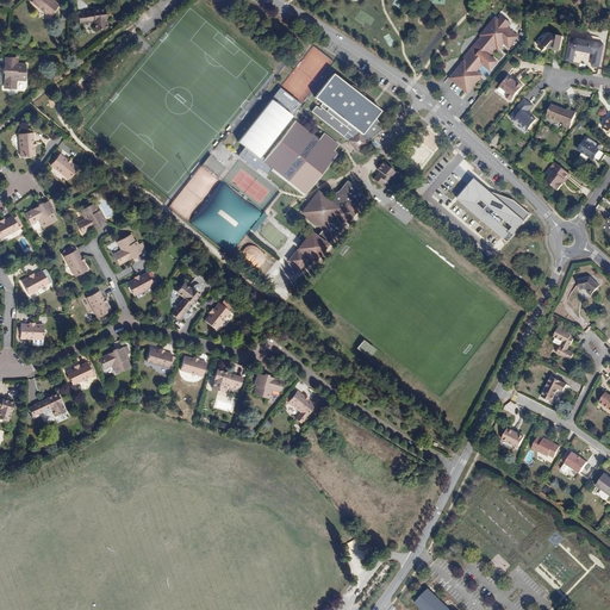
[(33,0),(32,2),(49,17),(50,17),(60,5),(54,0),(33,0)]
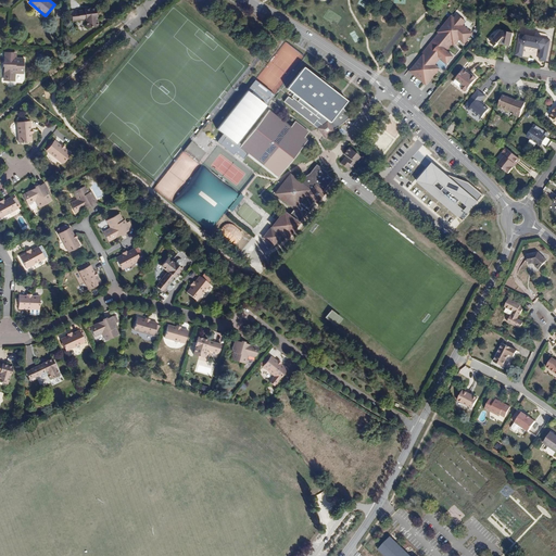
[(97,9),(97,8),(96,8),(92,9),(90,9),(87,9),(85,9),(85,10),(79,10),(79,11),(73,12),(74,21),(80,21),(86,20),(87,22),(87,26),(87,27),(98,26),(98,22),(97,19),(98,19),(98,13),(97,9)]
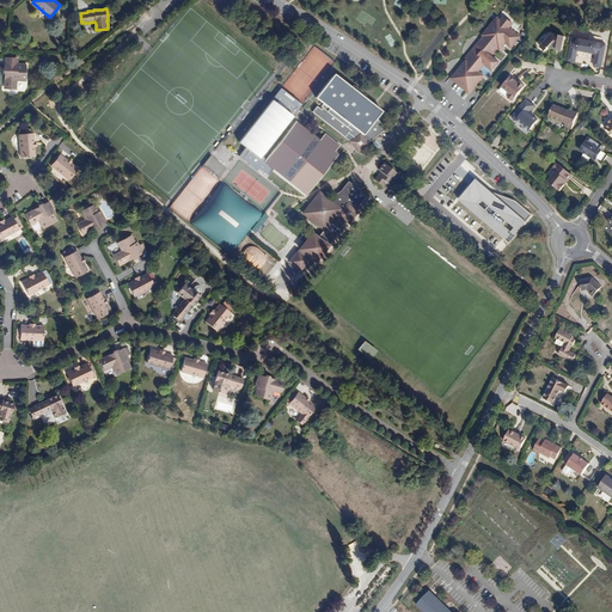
[(500,18),(496,16),(481,36),(482,37),(464,59),(465,60),(450,79),(466,92),(482,73),(479,72),(484,66),(491,72),(500,61),(494,56),(499,49),(501,51),(506,44),(510,49),(520,36),(510,28),(514,24),(502,14),(500,18)]
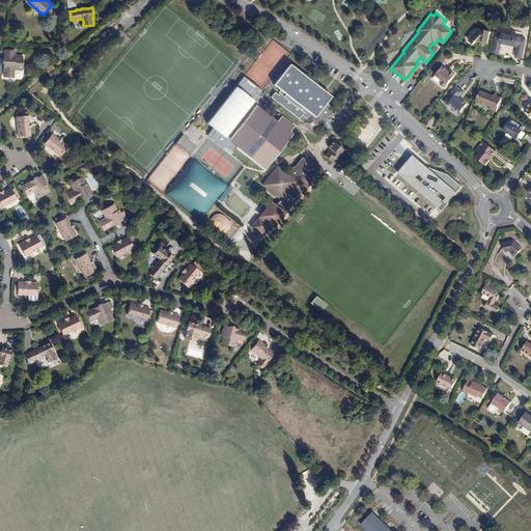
[(490,31),(478,29),(469,39),(473,44),(476,42),(486,44),(490,31)]
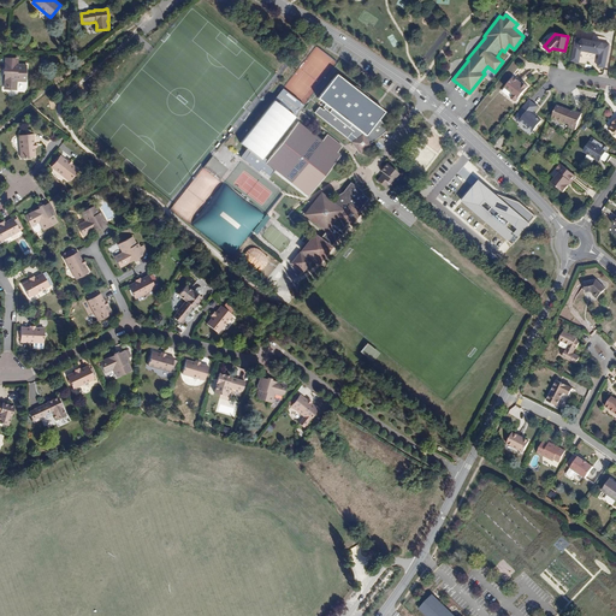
[(574,37),(572,48),(581,51),(599,53),(608,55),(610,43),(574,37)]
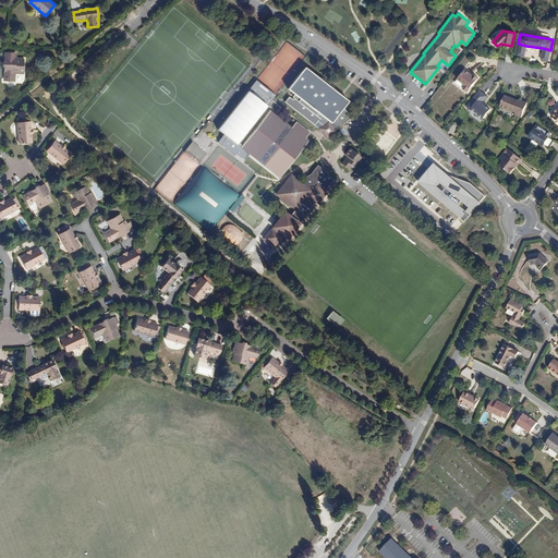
[(524,57),(526,46),(518,44),(517,56),(524,57)]
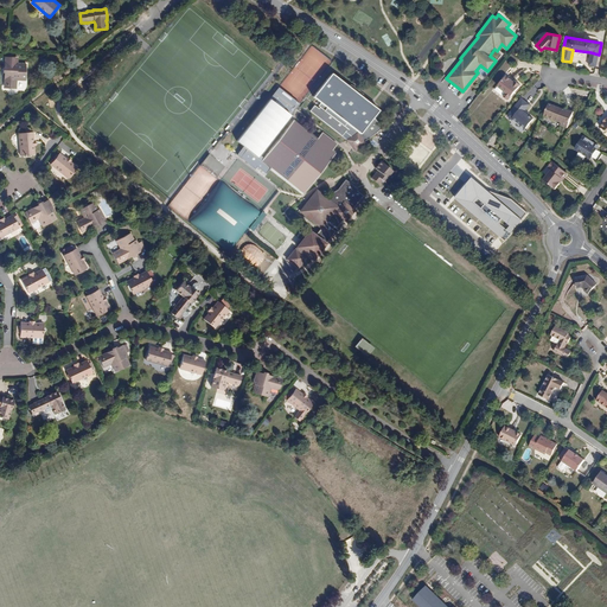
[(588,64),(589,56),(575,52),(574,58),(572,57),(570,61),(588,64)]
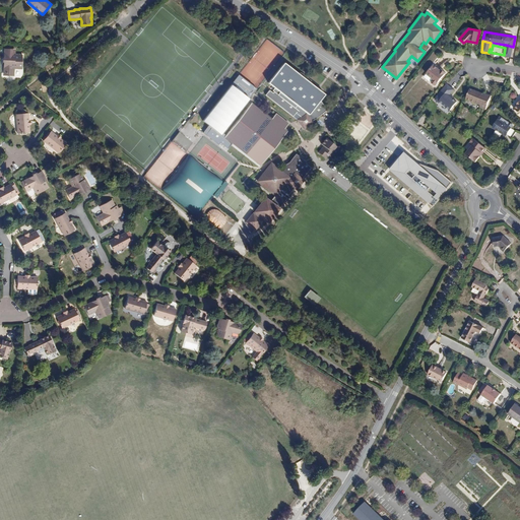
[(511,57),(513,47),(506,45),(504,56),(511,57)]
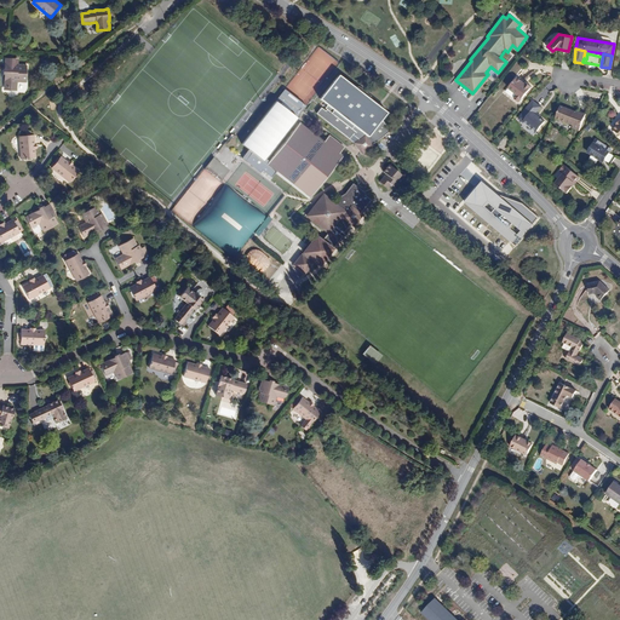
[(5,90),(5,91),(9,91),(17,91),(18,82),(27,82),(28,65),(18,64),(18,63),(18,58),(6,58),(5,58),(5,62),(5,69),(4,69),(4,70),(4,72),(3,74),(5,75),(5,81),(5,90)]
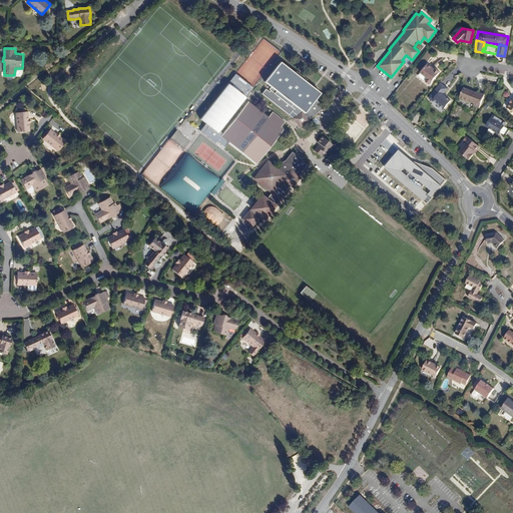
[(281,61),(265,82),(271,86),(269,89),(267,88),(262,93),(293,117),(292,118),(301,127),(308,120),(322,106),(316,98),(321,92),(314,87),(307,81),(308,80),(296,70),(295,72),(288,66),(281,61)]
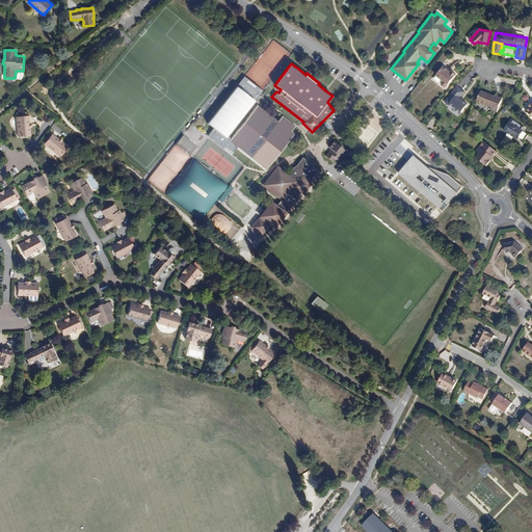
[(419,63),(405,80),(408,82),(421,65),(419,63)]
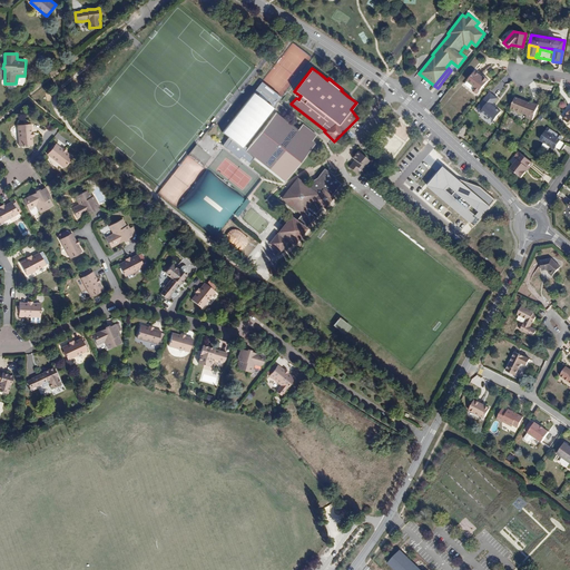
[(467,79),(474,86),(472,88),(478,92),(489,79),(483,75),(482,76),(475,70),(467,79)]
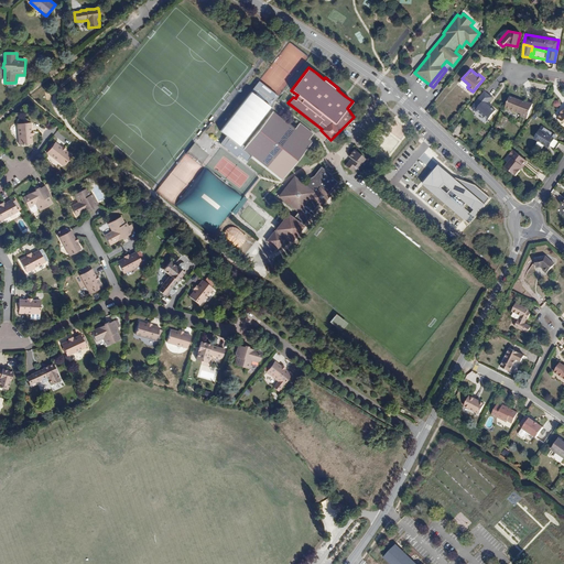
[(278,97),(259,82),(251,90),(271,106),(278,97)]
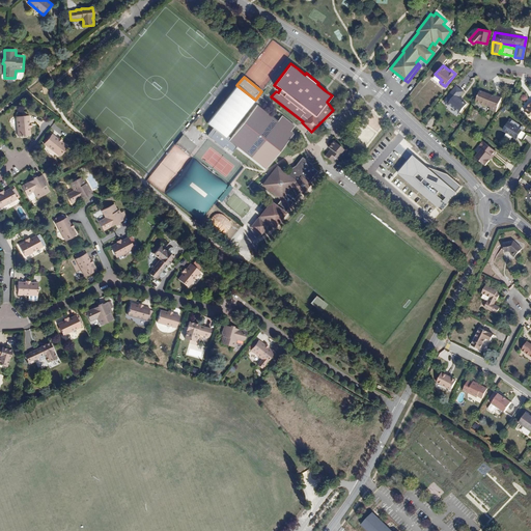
[(442,101),(447,105),(454,94),(459,99),(465,92),(455,84),(442,101)]
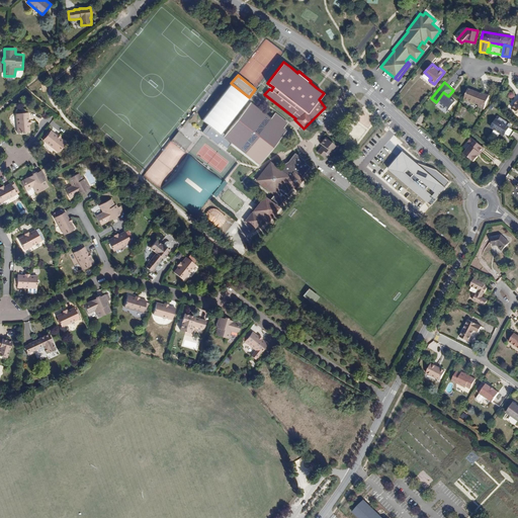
[(247,99),(230,85),(201,120),(220,135),(247,99)]
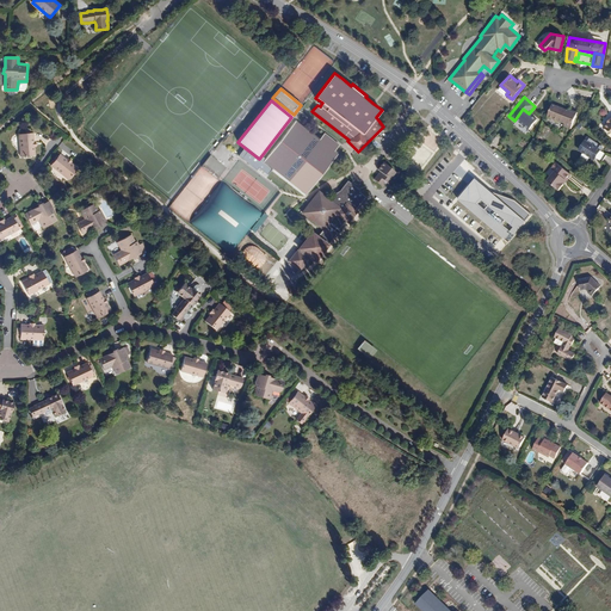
[(551,104),(547,117),(565,124),(563,127),(571,129),(578,112),(573,111),(573,113),(551,104)]
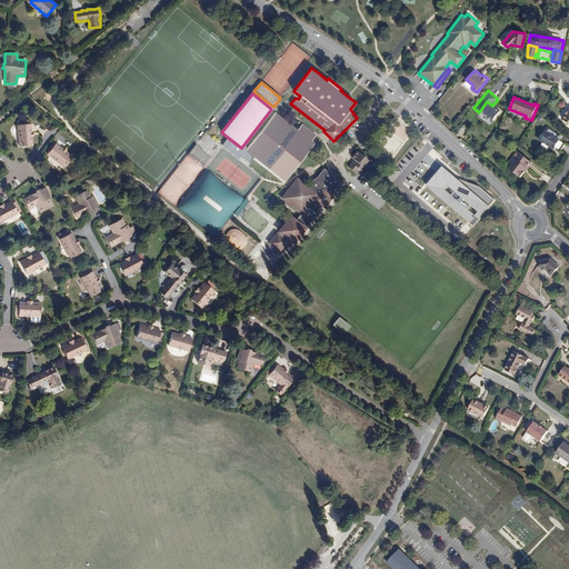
[(491,122),(500,112),(492,106),(487,101),(479,112),(491,122)]
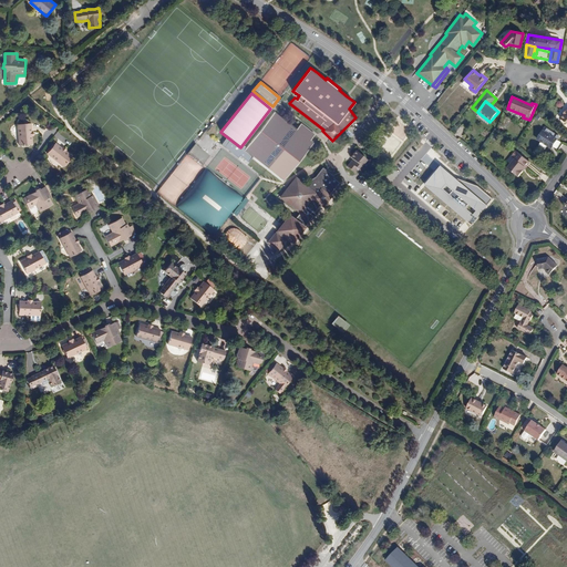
[(296,130),(274,112),(244,150),(253,157),(284,181),(312,144),(310,142),(315,135),(300,124),(296,130)]
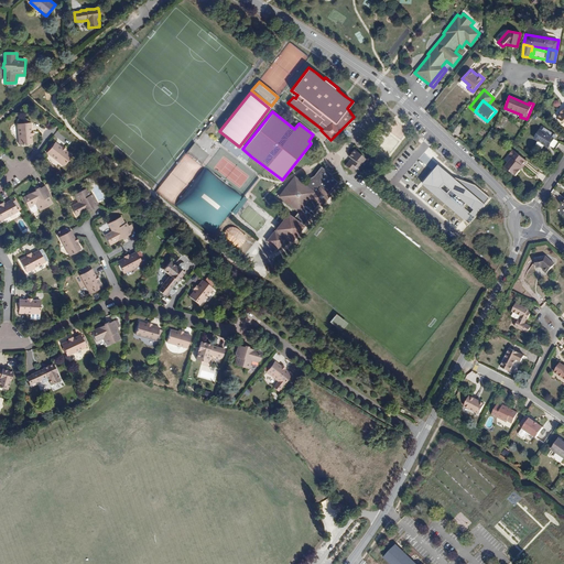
[(33,144),(33,137),(34,137),(33,136),(33,131),(32,131),(31,123),(18,125),(17,125),(19,145),(20,145),(33,144)]
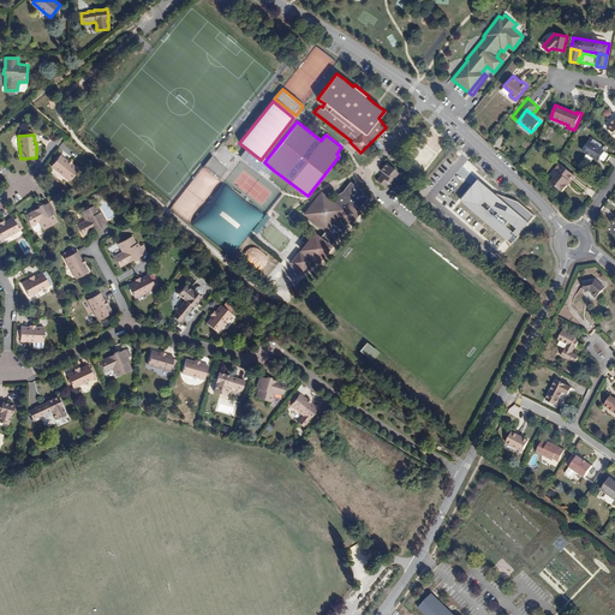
[(604,163),(609,156),(604,153),(607,149),(602,145),(599,149),(593,144),(596,141),(592,137),(584,148),(585,148),(583,150),(596,160),(598,159),(604,163)]
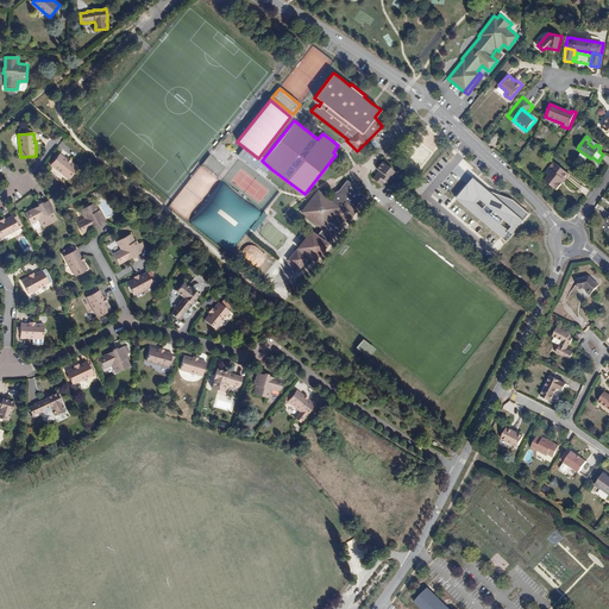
[(271,169),(243,148),(237,157),(264,177),(271,169)]
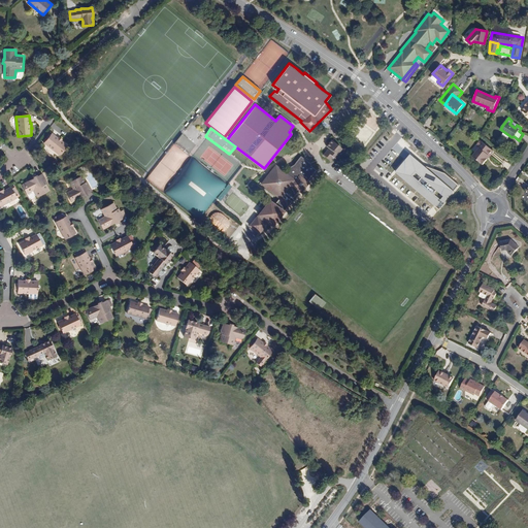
[(68,146),(68,145),(62,141),(63,140),(60,137),(59,137),(59,138),(53,133),(53,134),(44,143),(59,157),(60,156),(68,146)]
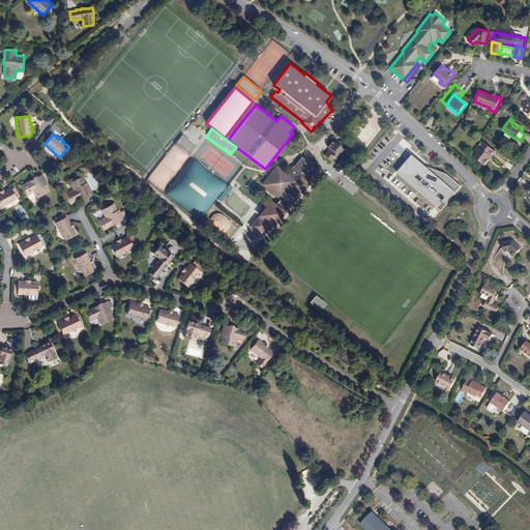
[(376,136),(363,150),(371,155),(383,141),(376,136)]
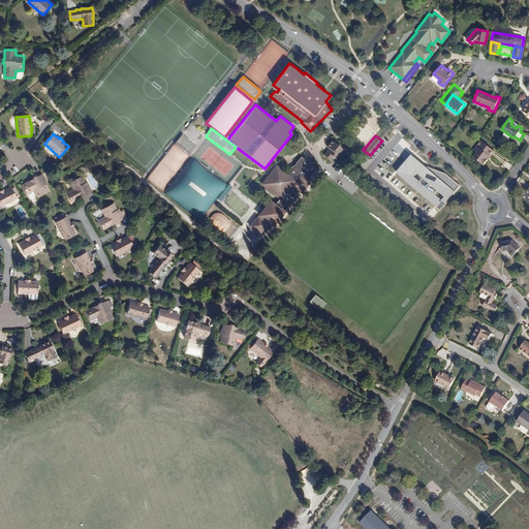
[(327,148),(330,150),(324,157),(330,160),(333,157),(336,159),(338,155),(337,155),(342,148),(332,141),(327,148)]
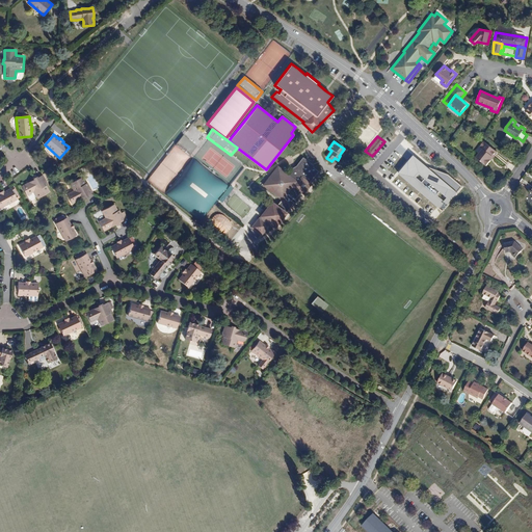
[(484,149),(476,159),(486,167),(493,159),(491,159),(498,151),(485,141),(481,145),(484,149)]
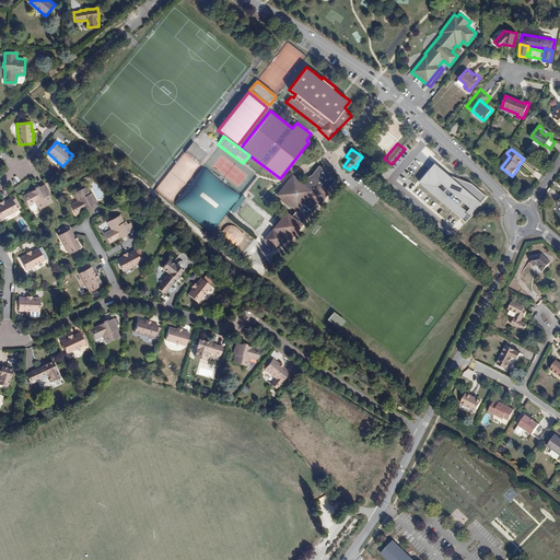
[(466,223),(488,197),(473,184),(453,177),(435,164),(420,183),(466,223)]
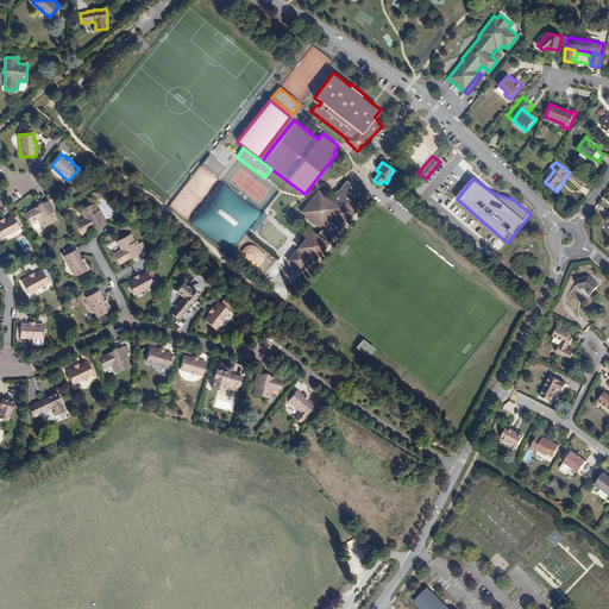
[(261,212),(219,180),(187,221),(230,253),(261,212)]
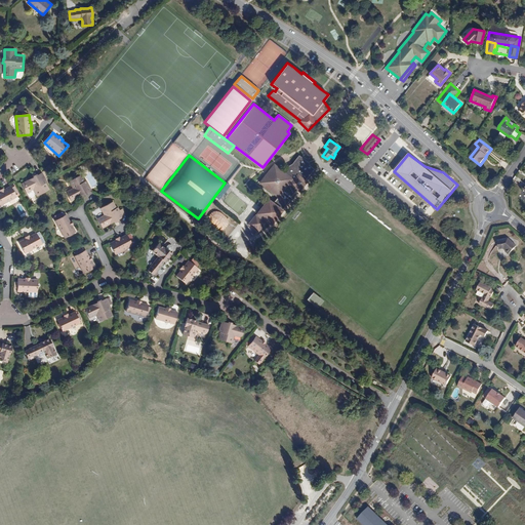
[(306,183),(305,182),(314,167),(298,156),(292,164),(281,171),(273,165),(257,184),(276,198),(273,203),(283,210),(297,190),(299,191),(306,183)]
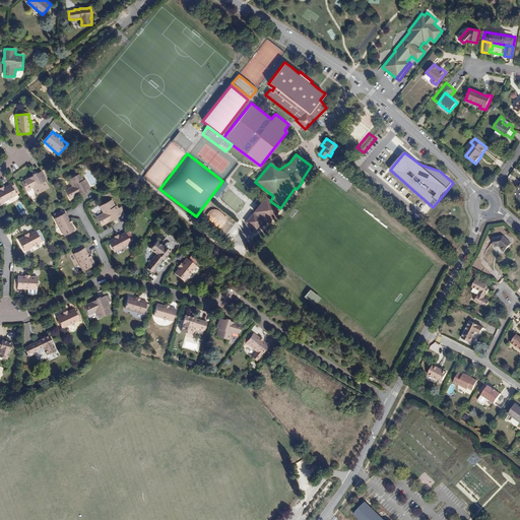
[(21,181),(21,182),(22,184),(26,191),(33,188),(37,195),(49,189),(50,189),(46,182),(48,181),(43,172),(43,171),(38,174),(37,173),(36,173),(35,174),(34,174),(33,174),(34,176),(28,178),(21,181)]
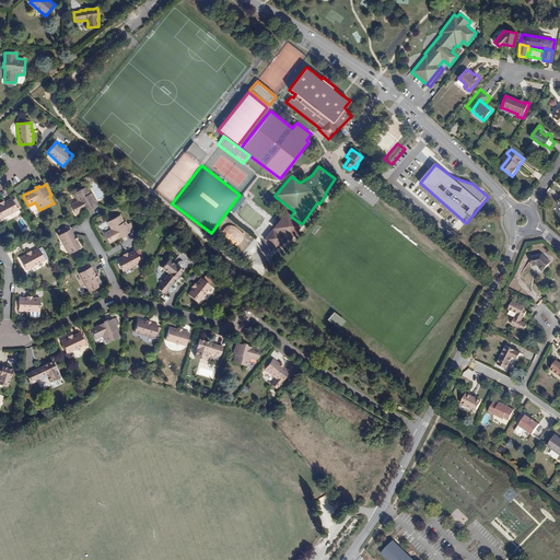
[(76,214),(77,216),(77,214),(83,211),(89,209),(90,210),(91,210),(92,209),(93,209),(93,208),(94,208),(93,207),(98,203),(94,194),(93,194),(92,194),(89,187),(74,194),(78,201),(71,205),(74,212),(76,214)]
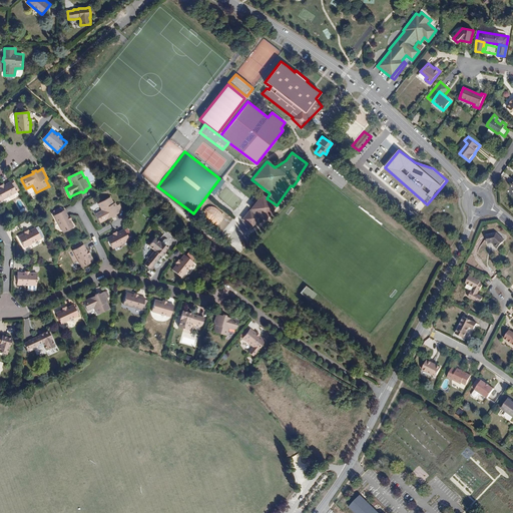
[(0,186),(0,201),(0,202),(17,193),(17,192),(17,191),(20,190),(14,180),(11,181),(4,184),(4,183),(0,185),(0,186)]
